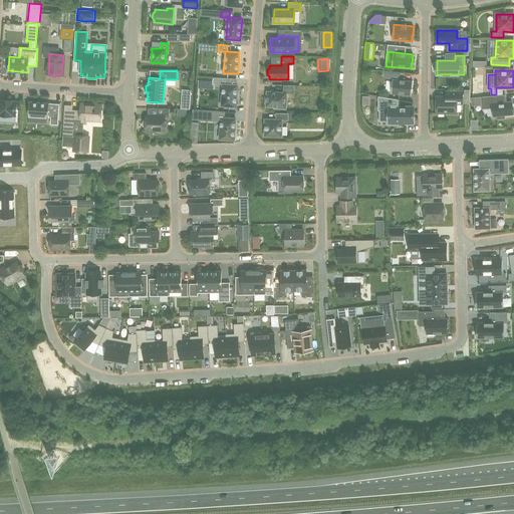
[(411,95),(413,80),(400,79),(400,73),(384,72),(383,78),(393,79),(391,93),(411,95)]
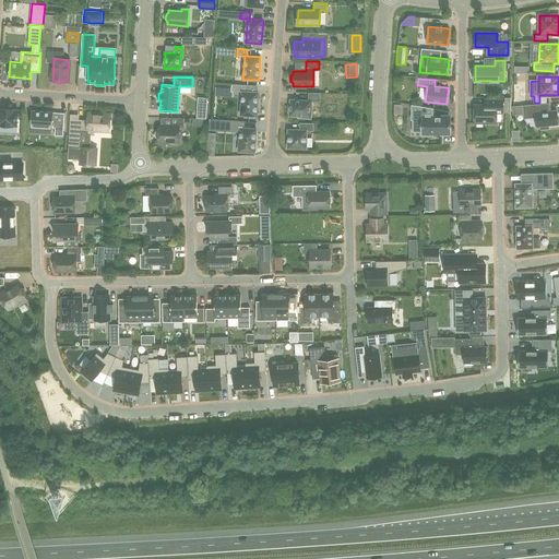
[(258,93),(246,92),(246,85),(233,84),(233,91),(242,92),(240,115),(257,116),(258,93)]
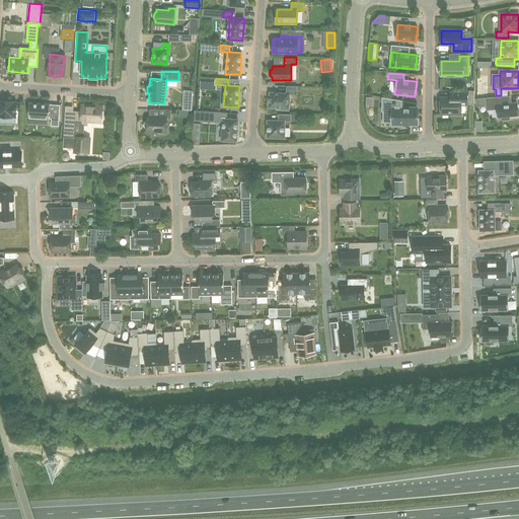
[(270,92),(270,97),(268,97),(268,105),(269,105),(269,107),(277,107),(277,109),(284,109),(285,108),(287,108),(288,93),(270,92)]
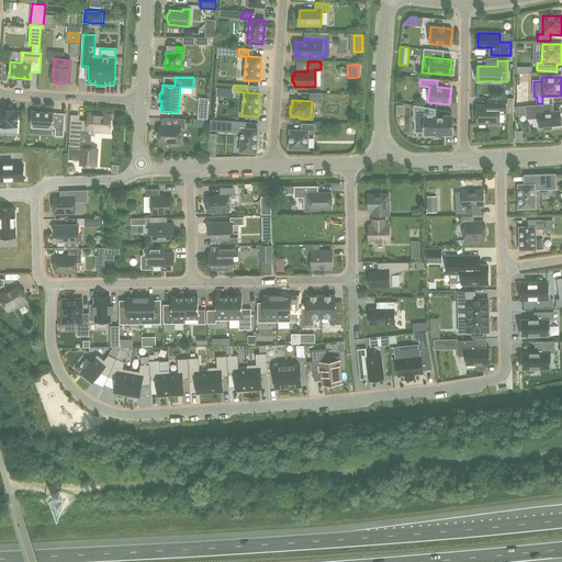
[(478,107),(476,122),(498,122),(499,113),(506,113),(506,100),(492,100),(487,100),(487,107),(478,107)]
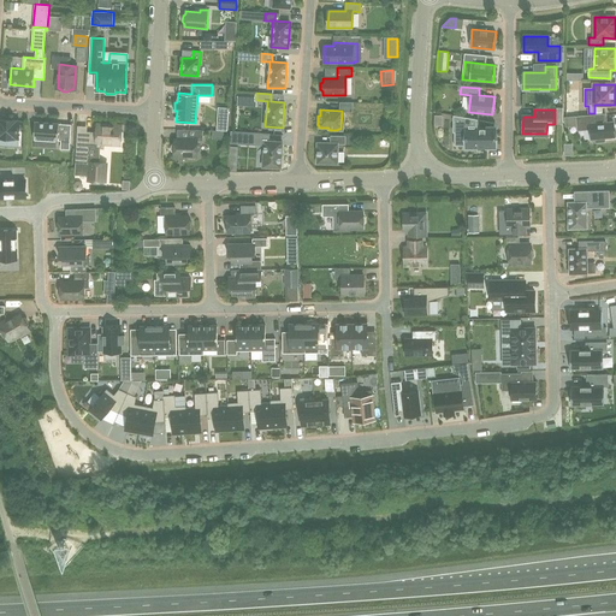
[(564,117),(566,125),(576,124),(578,131),(578,130),(590,129),(591,140),(596,138),(596,142),(605,141),(604,138),(615,137),(612,122),(602,123),(602,119),(604,118),(603,114),(604,114),(604,113),(575,116),(564,117)]
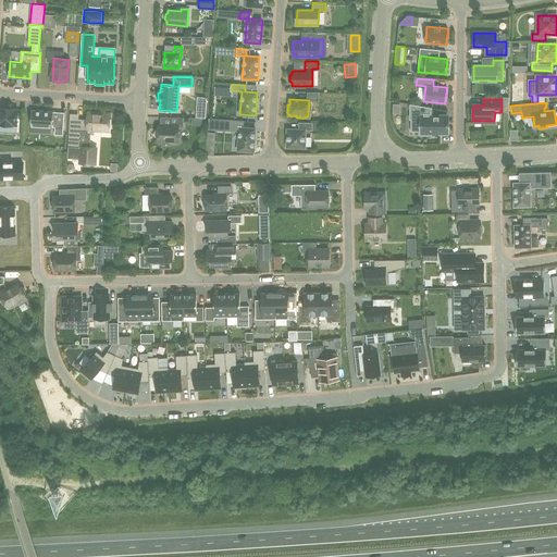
[(421,133),(432,133),(432,127),(438,127),(438,133),(447,133),(447,131),(447,126),(448,126),(448,123),(447,123),(447,119),(447,116),(431,116),(431,108),(432,109),(432,108),(409,103),(409,120),(410,120),(410,121),(411,121),(411,120),(416,120),(416,132),(417,132),(417,131),(421,131),(421,132),(421,133)]
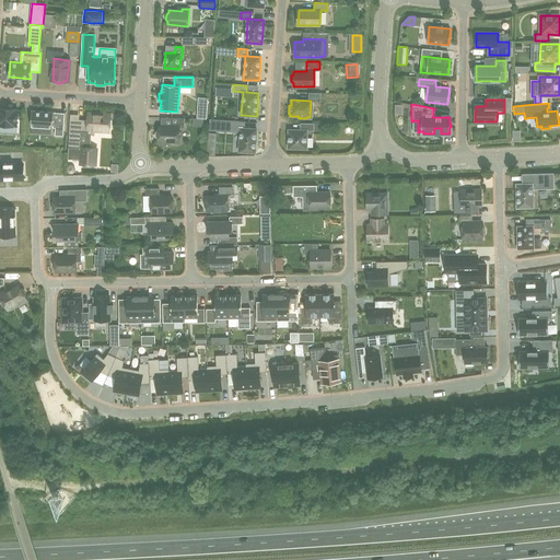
[(0,132),(16,133),(16,126),(18,120),(18,109),(0,108),(0,132)]
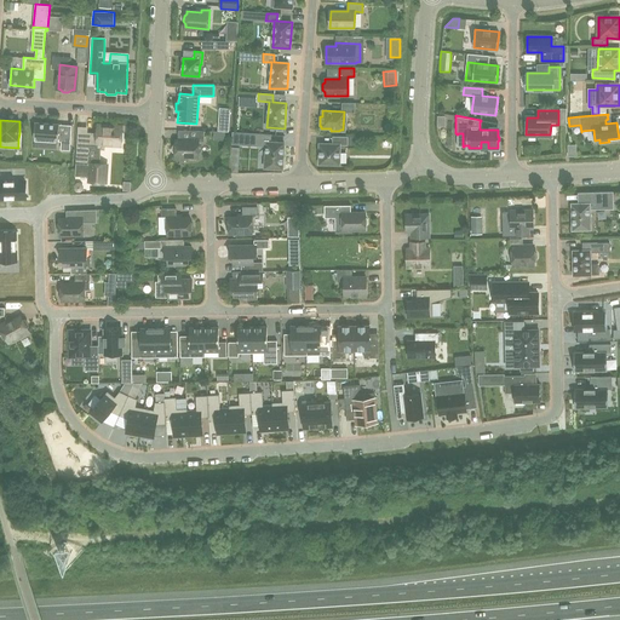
[(35,122),(34,141),(35,141),(34,148),(57,149),(57,142),(58,142),(58,133),(59,125),(59,124),(35,122)]
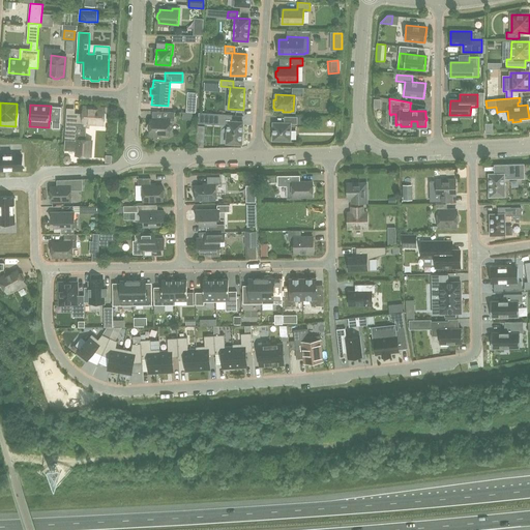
[(89,122),(104,123),(104,120),(106,119),(106,114),(104,112),(105,109),(84,108),(83,115),(74,114),(72,120),(67,119),(66,135),(76,136),(77,126),(85,126),(89,127),(89,122)]
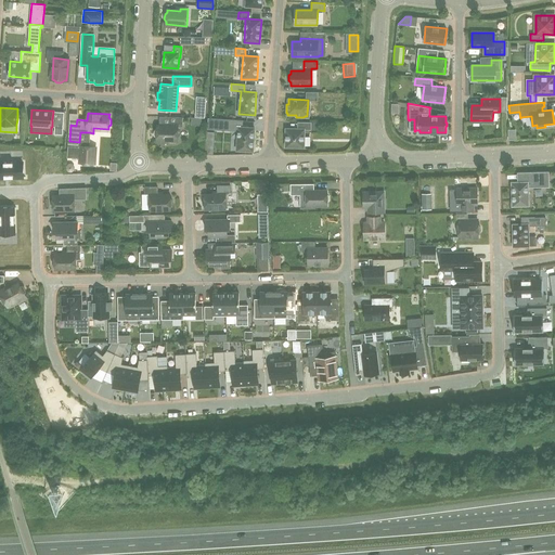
[(178,124),(183,124),(183,117),(170,117),(170,126),(157,126),(157,128),(155,130),(155,136),(157,138),(157,141),(178,141),(178,124)]
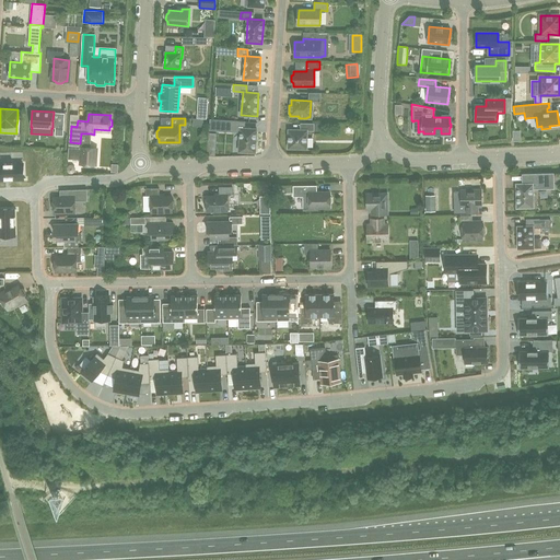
[(210,119),(209,130),(218,130),(230,131),(241,132),(240,142),(238,152),(244,152),(255,152),(257,129),(245,128),(245,121),(230,120),(212,119),(210,119)]
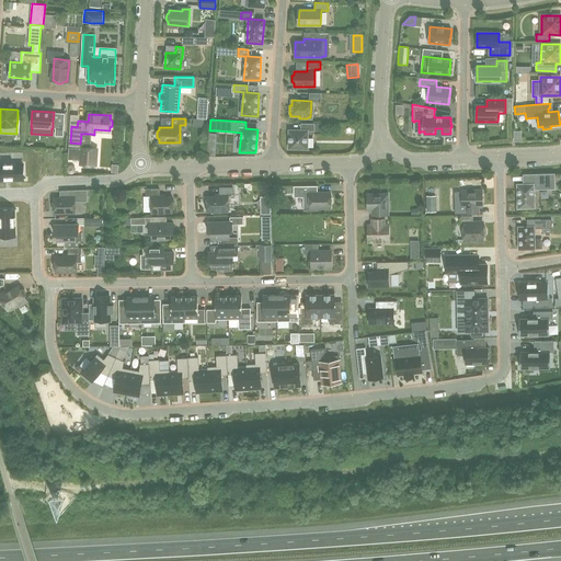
[(53,121),(53,128),(56,128),(55,135),(63,136),(64,123),(64,121),(53,121)]
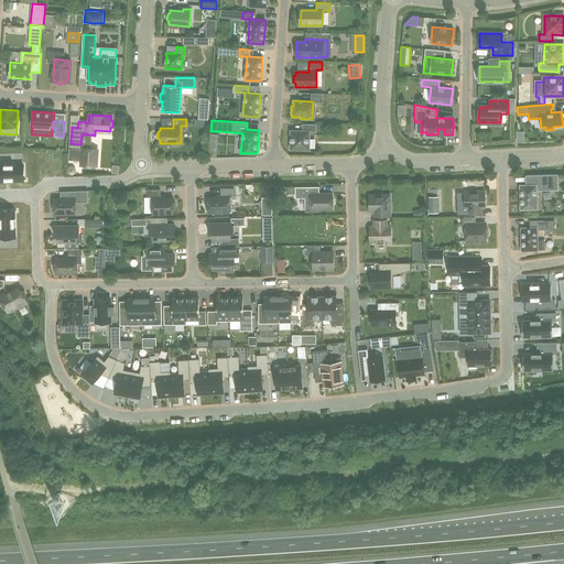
[(308,150),(310,131),(291,131),(291,149),(308,150)]
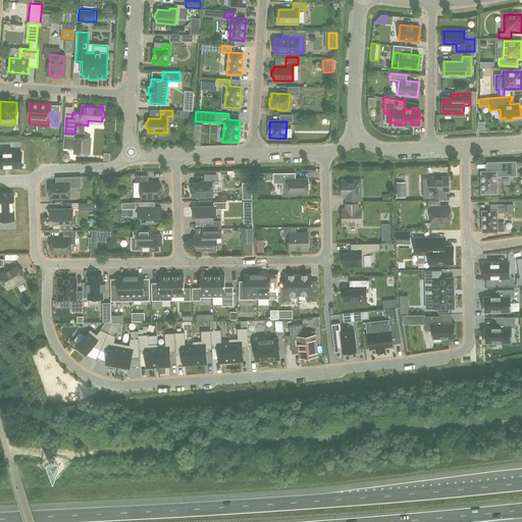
[(84,134),(74,134),(65,133),(64,139),(64,147),(74,148),(74,146),(76,146),(76,153),(77,153),(80,155),(85,155),(86,154),(88,154),(89,139),(84,138),(84,134)]
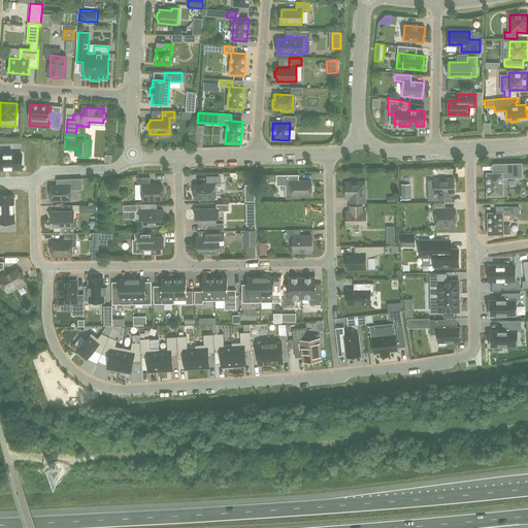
[(0,169),(9,169),(22,169),(22,155),(0,155),(0,169)]
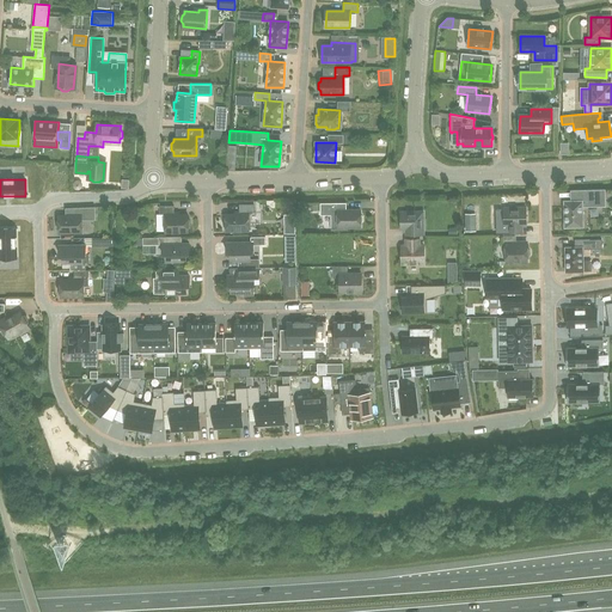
[(570,201),(564,201),(565,227),(577,227),(583,226),(582,218),(582,207),(605,206),(605,189),(576,190),(577,201),(575,201),(570,201)]
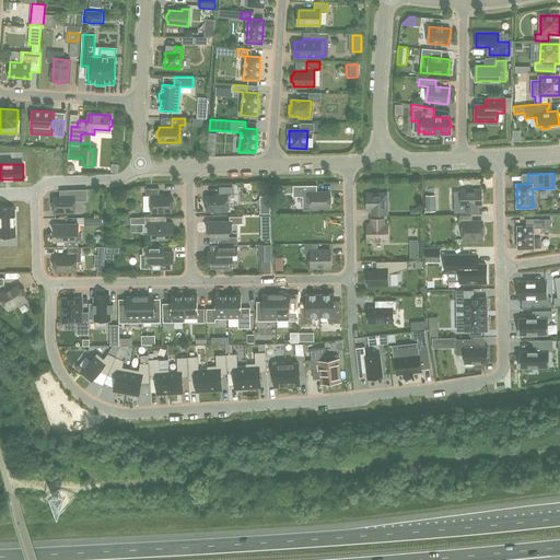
[(317,191),(317,185),(293,185),(293,196),(304,195),(304,209),(317,209),(317,207),(330,207),(330,203),(331,201),(331,197),(330,195),(330,191),(317,191)]
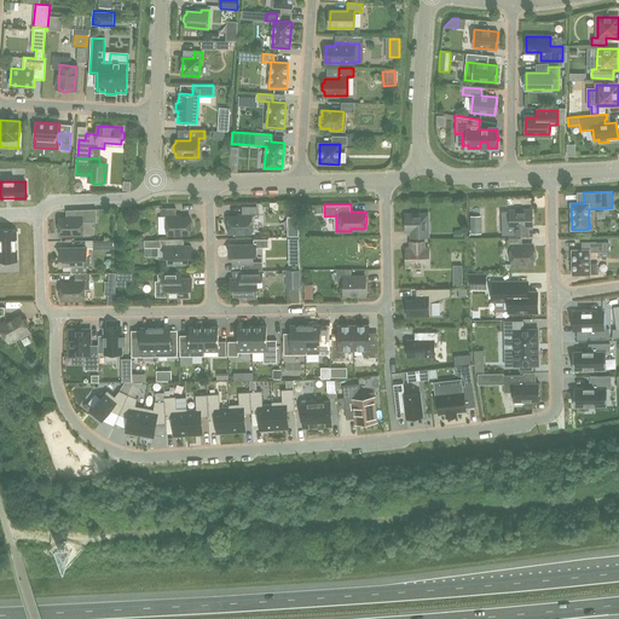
[(242,217),(229,217),(229,220),(226,223),(226,227),(229,230),(229,233),(252,233),(252,214),(256,214),(256,207),(242,207),(242,217)]
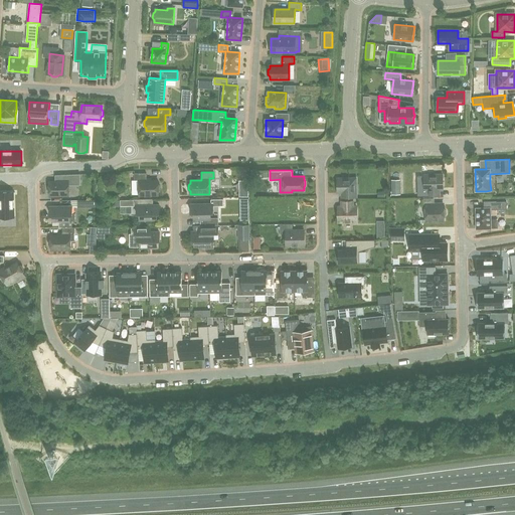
[(146,173),(134,173),(134,180),(139,179),(139,195),(158,195),(158,192),(160,190),(160,186),(158,184),(158,181),(146,181),(146,173)]
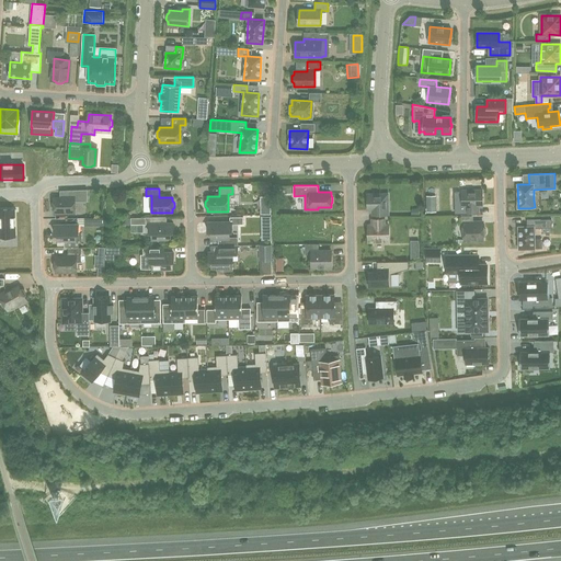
[(476,192),(476,190),(468,190),(468,192),(461,192),(462,209),(465,209),(465,214),(480,214),(480,208),(482,208),(482,192),(476,192)]
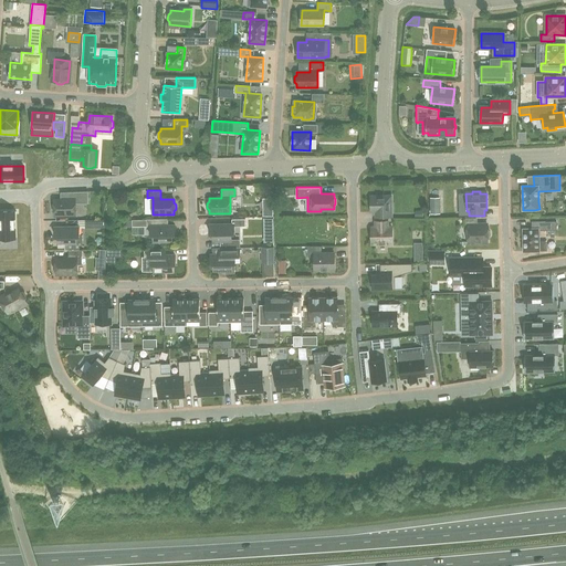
[(75,216),(75,198),(77,198),(77,192),(72,192),(72,198),(67,198),(67,200),(54,200),(54,203),(52,206),(52,210),(54,212),(54,216),(75,216)]
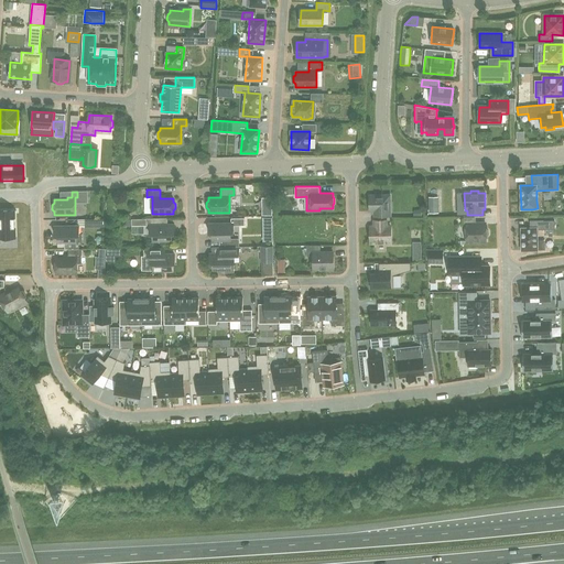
[(390,195),(369,195),(369,212),(375,212),(375,216),(390,216),(390,195)]
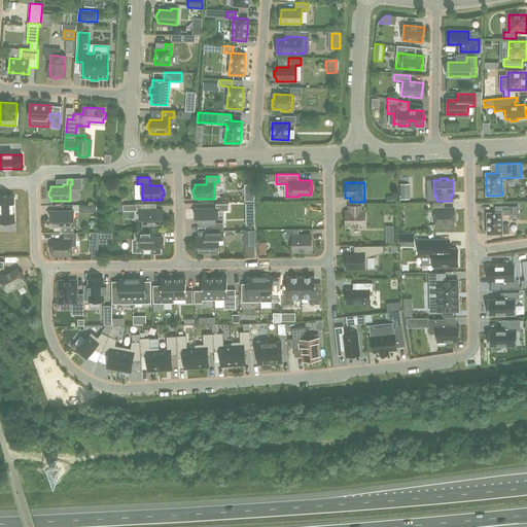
[(245,192),(245,201),(253,201),(253,192),(245,192)]
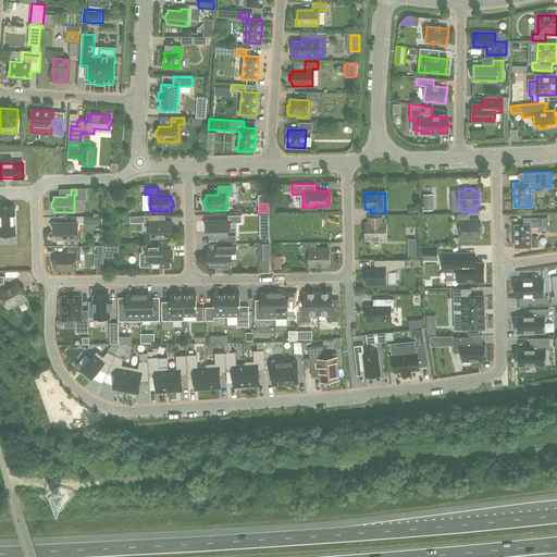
[(0,234),(14,234),(14,208),(0,208),(0,234)]
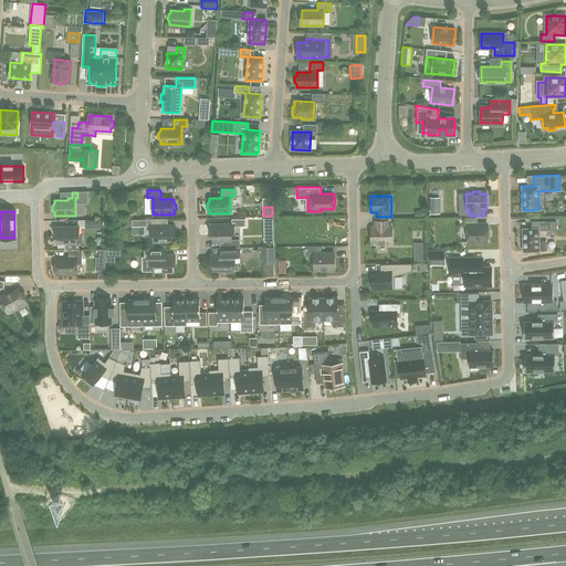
[(263,218),(263,242),(273,242),(273,218),(263,218)]
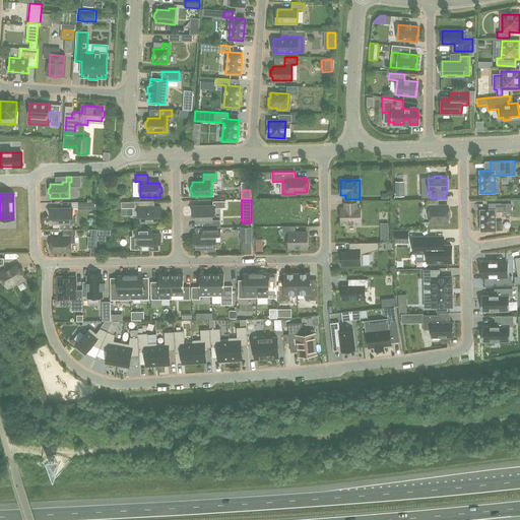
[(213,201),(213,206),(193,206),(193,214),(195,214),(195,221),(212,221),(212,214),(214,214),(214,208),(225,208),(225,201),(213,201)]
